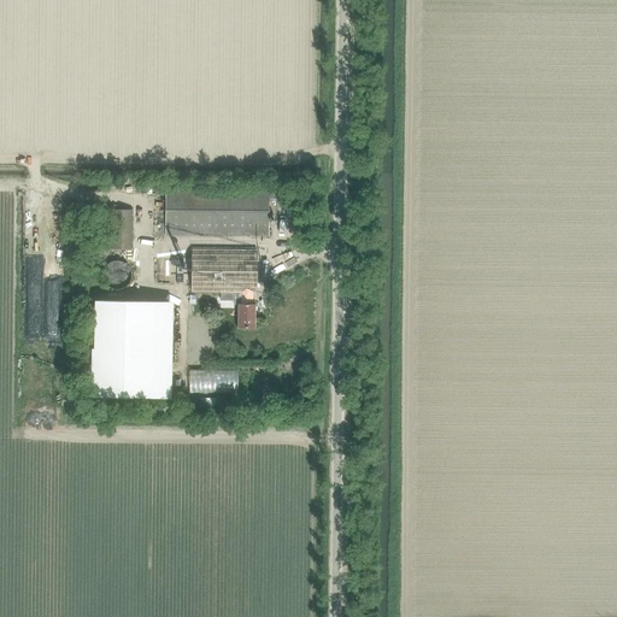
[(269,236),(269,187),(165,186),(164,235),(269,236)]
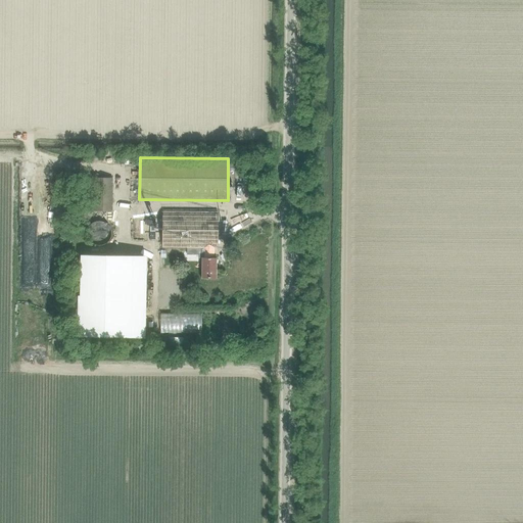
[(112,211),(112,178),(91,178),(91,211),(112,211)]
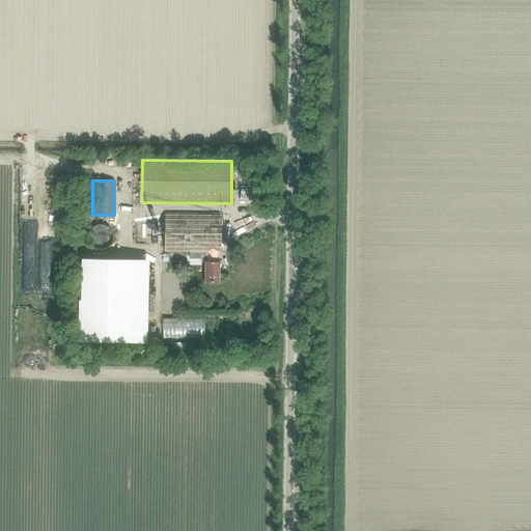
[(220,252),(221,215),(165,215),(165,252),(207,252),(207,262),(205,262),(205,282),(219,282),(219,262),(217,262),(217,252),(220,252)]
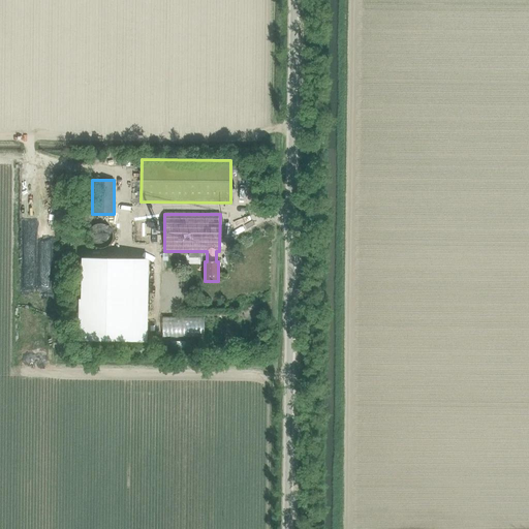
[(101,224),(100,224),(97,224),(96,225),(95,225),(94,226),(92,227),(91,228),(91,229),(90,229),(89,231),(89,232),(88,235),(88,236),(88,238),(88,239),(89,240),(89,242),(90,243),(91,245),(92,246),(93,247),(94,247),(95,248),(96,248),(98,249),(100,249),(102,249),(103,249),(105,248),(106,247),(107,247),(109,246),(110,245),(110,244),(111,243),(112,242),(112,241),(113,240),(113,239),(113,238),(113,237),(113,235),(113,234),(112,232),(112,231),(111,230),(111,229),(110,228),(109,227),(107,226),(106,225),(104,225),(102,224),(101,224)]
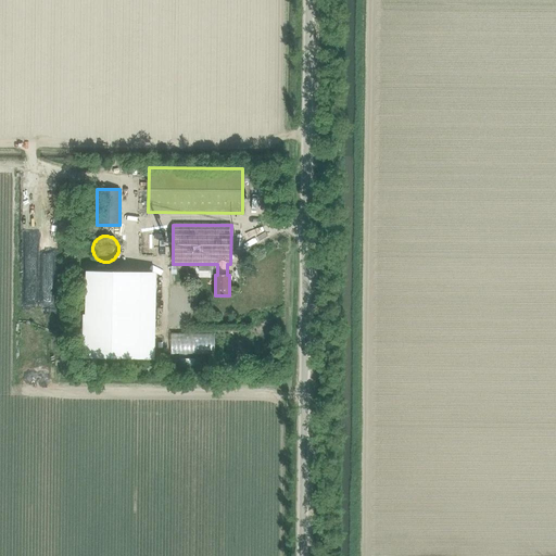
[(140,274),(86,273),(84,359),(138,361),(140,274)]
